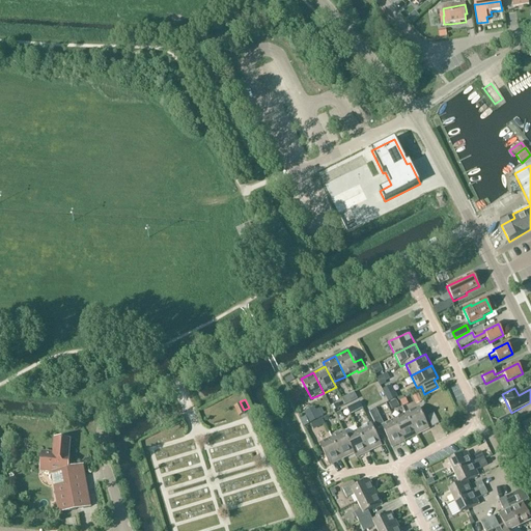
[(240,404),(234,407),(239,416),(245,414),(240,404)]
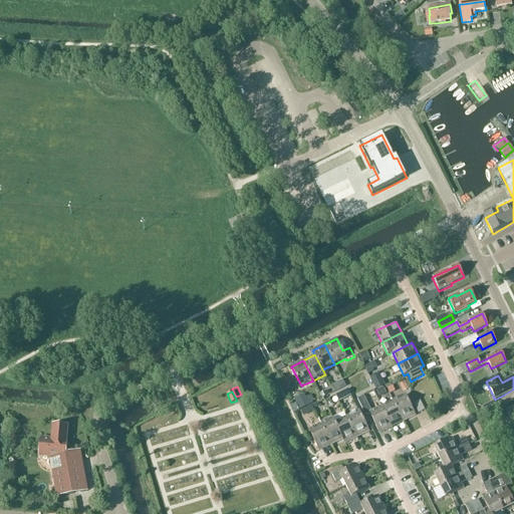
[(405,396),(394,402),(404,422),(415,416),(405,396)]
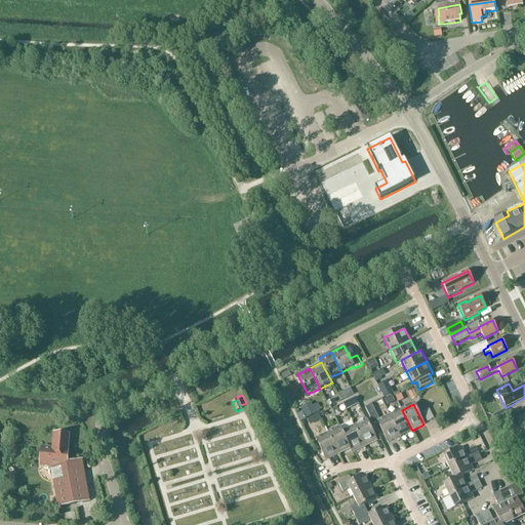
[(432,418),(439,414),(433,405),(426,409),(432,418)]
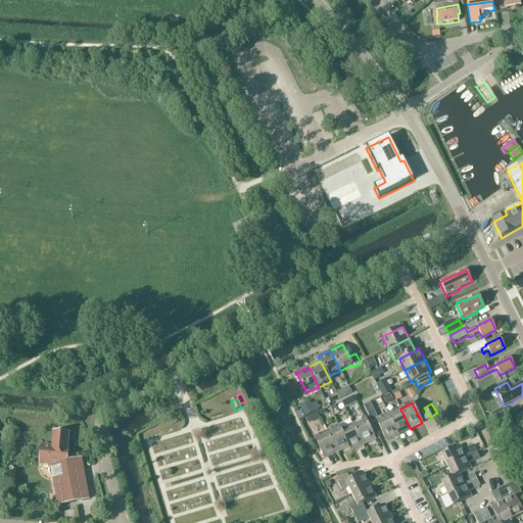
[(400,409),(388,415),(398,435),(411,429),(400,409)]
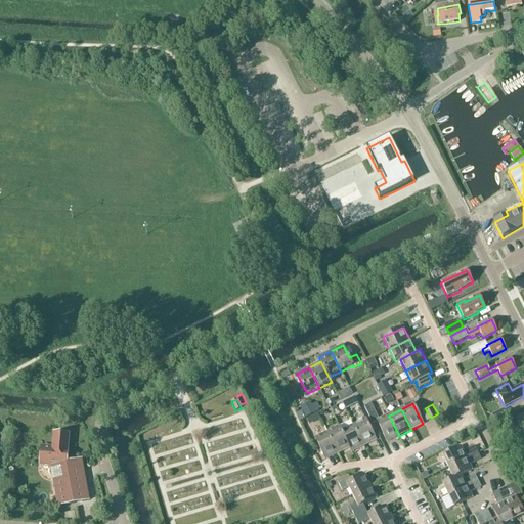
[(492,416),(495,422),(508,416),(504,409),(492,416)]
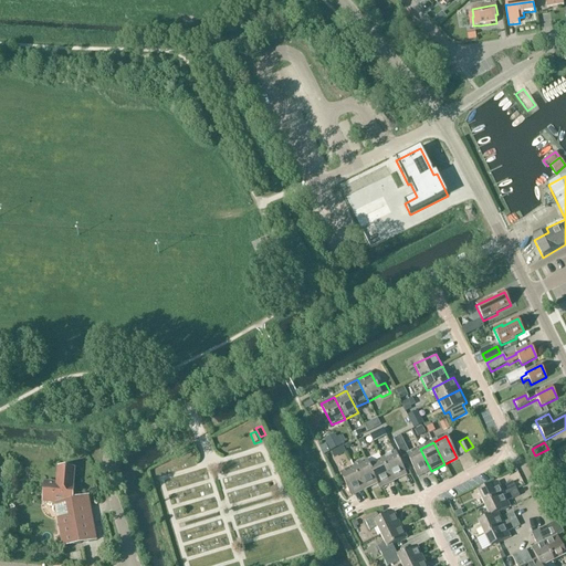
[(338,449),(339,461),(353,459),(352,447),(338,449)]
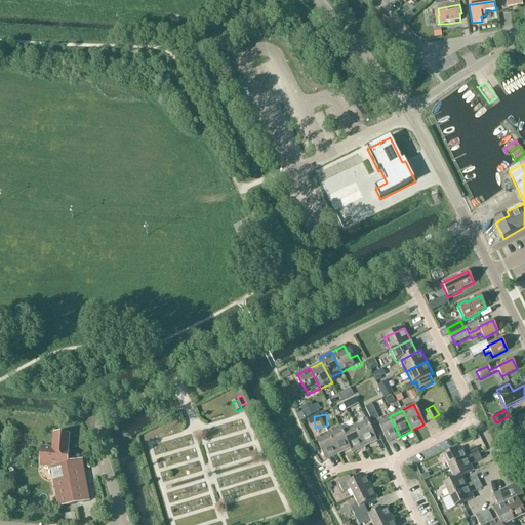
[(390,416),(377,422),(388,443),(400,437),(390,416)]
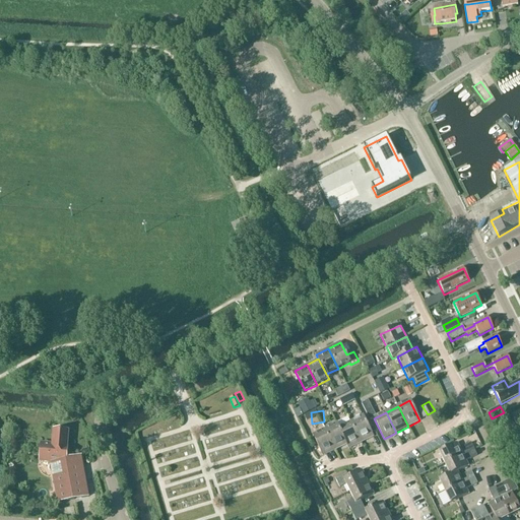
[(363,416),(351,423),(361,443),(373,437),(363,416)]
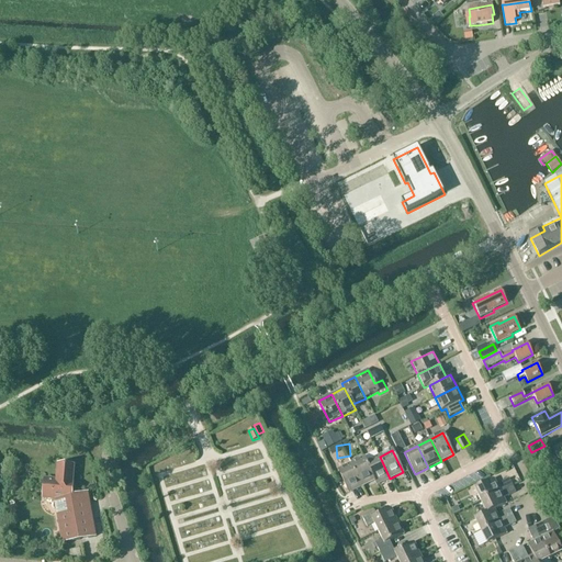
[(374,480),(377,485),(390,479),(380,457),(367,463),(374,480)]
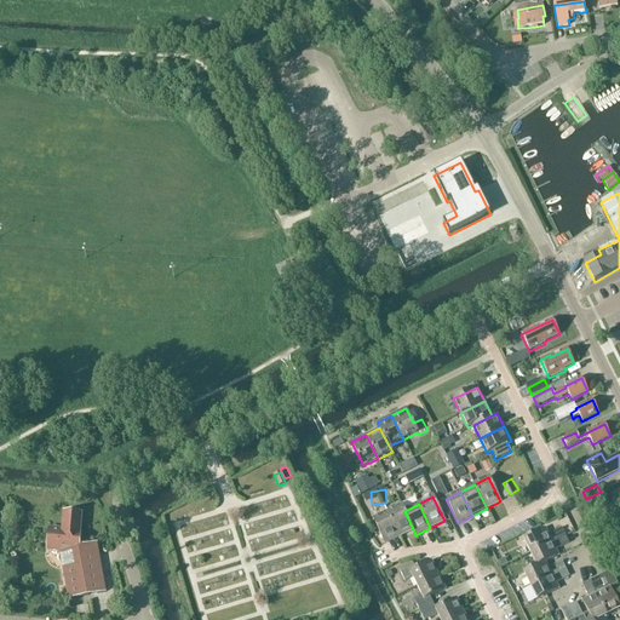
[(400,537),(413,529),(405,511),(402,505),(388,512),(400,537)]
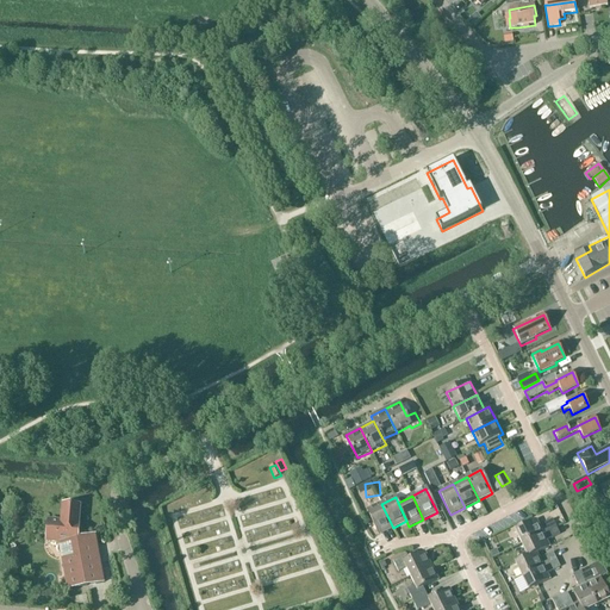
[(381,504),(367,511),(379,535),(393,528),(381,504)]
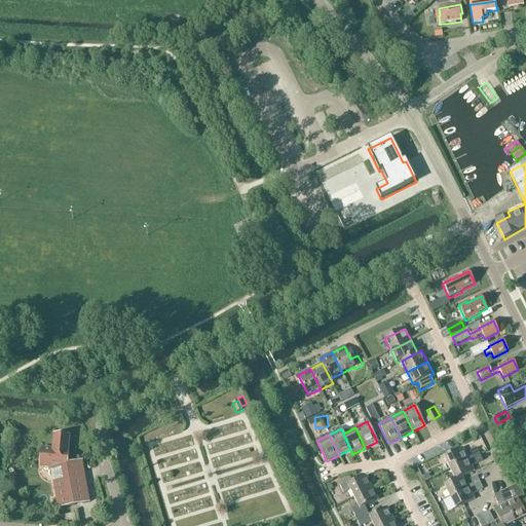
[(89,503),(82,461),(67,464),(68,452),(67,452),(68,438),(54,437),(53,449),(42,448),(40,466),(51,471),(59,509),(89,503)]
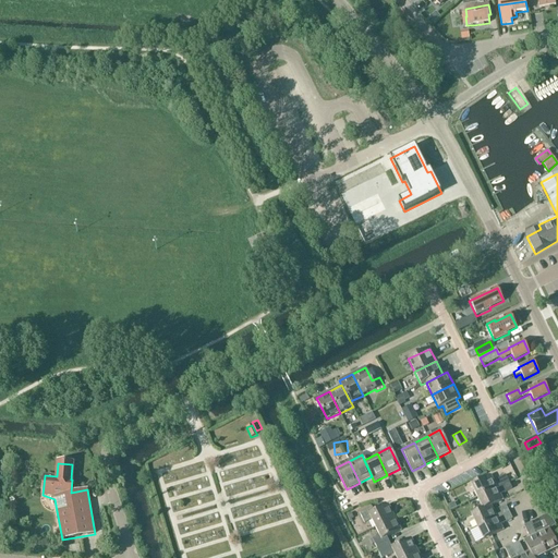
[(490,476),(471,485),(477,498),(509,482),(506,475),(493,482),(490,476)]
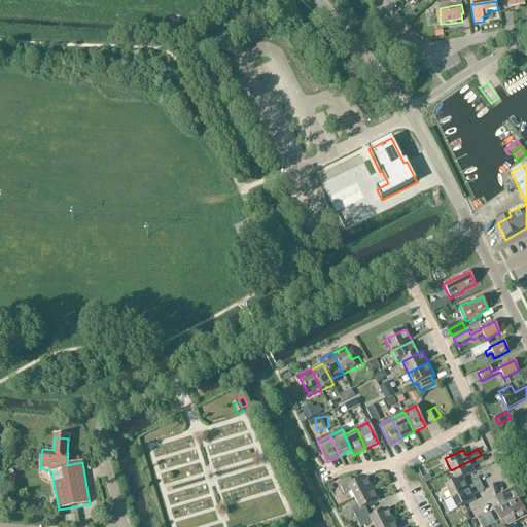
[(484,462),(481,455),(451,470),(456,482),(463,478),(463,479),(475,472),(472,467),(484,462)]
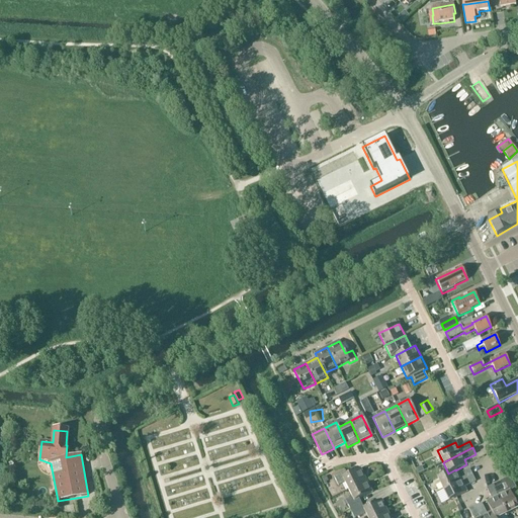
[(348,490),(366,482),(361,469),(348,477),(345,471),(334,477),(338,487),(344,483),(348,490)]
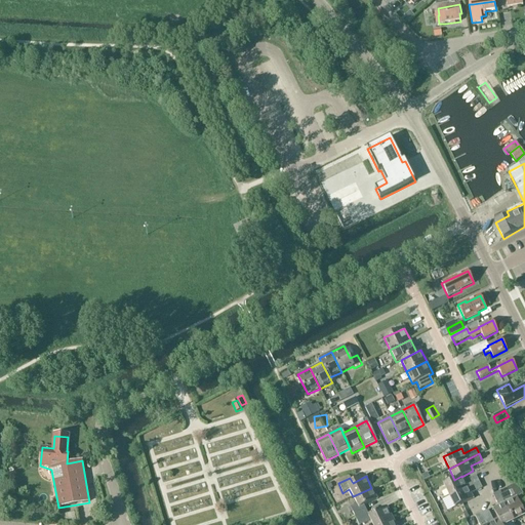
[(454,480),(443,485),(449,496),(479,482),(476,476),(465,481),(461,477),(461,476),(454,480)]
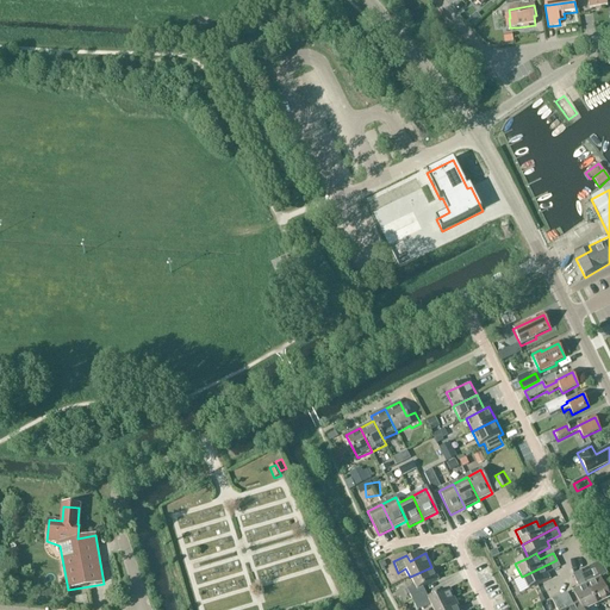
[(560,567),(556,560),(522,577),(529,591),(549,580),(547,574),(560,567)]
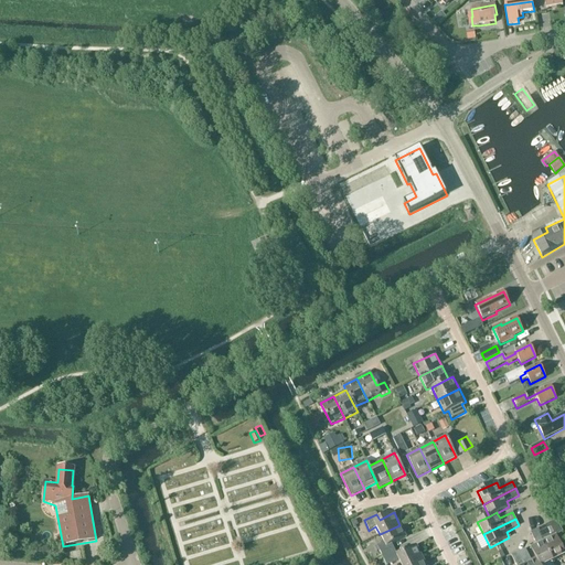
[(537,530),(553,562),(564,555),(564,553),(556,535),(563,532),(556,520),(537,530)]
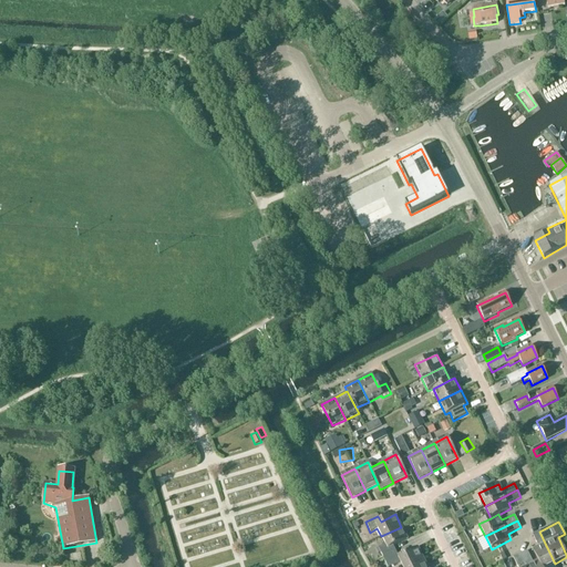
[(378,548),(383,558),(395,552),(393,546),(408,539),(401,527),(381,536),(385,545),(378,548)]
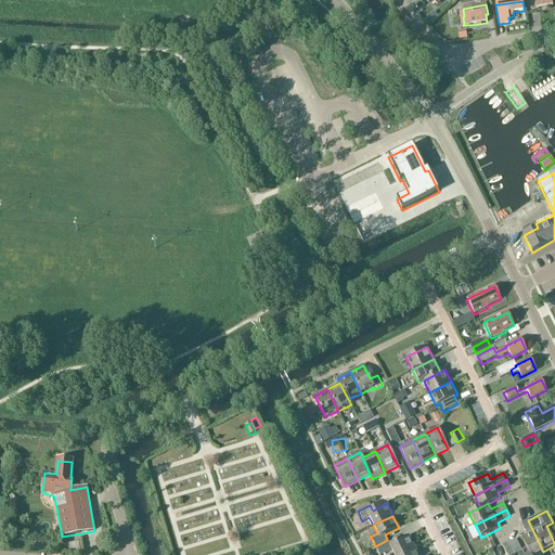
[(530,554),(536,554),(543,552),(528,520),(521,524),(527,536),(521,538),(527,549),(530,554)]
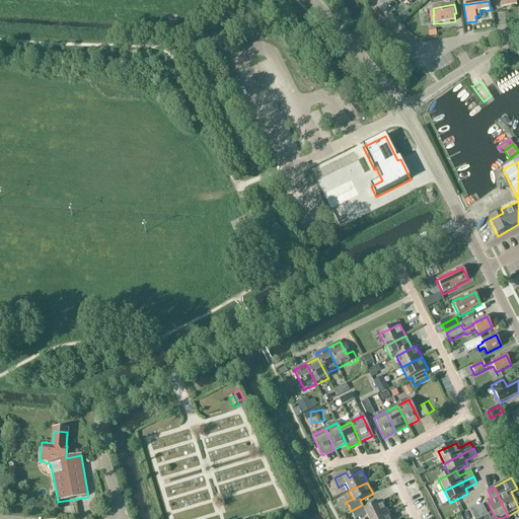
[(358,518),(366,515),(367,518),(376,518),(388,513),(382,502),(365,511),(362,505),(351,511),(354,518),(358,518)]
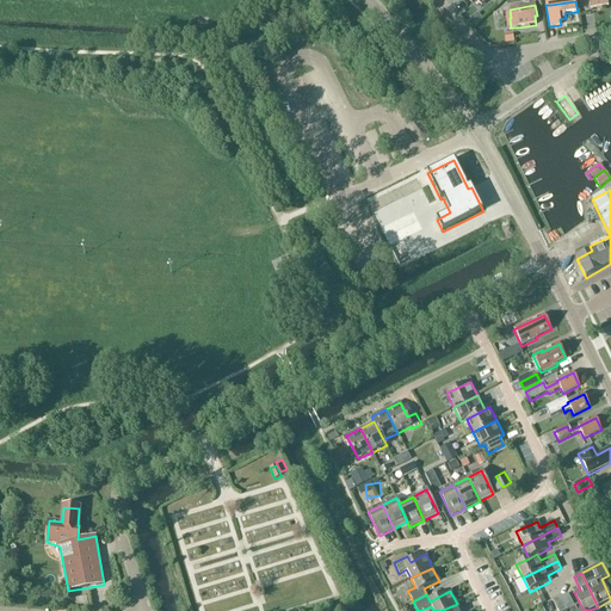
[(568,593),(560,598),(567,610),(584,610),(580,604),(574,608),(568,593)]
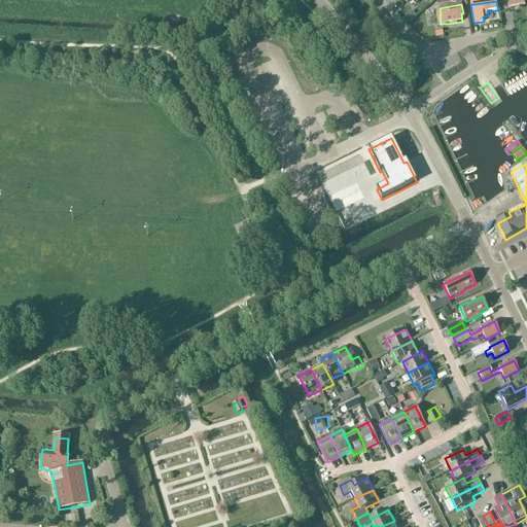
[(481,526),(489,526),(483,516),(477,519),(481,526)]
